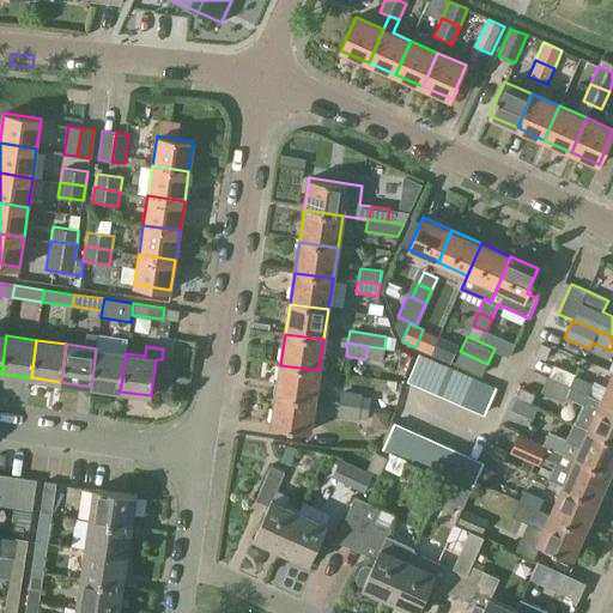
[(120,392),(126,353),(96,349),(91,387),(120,392)]
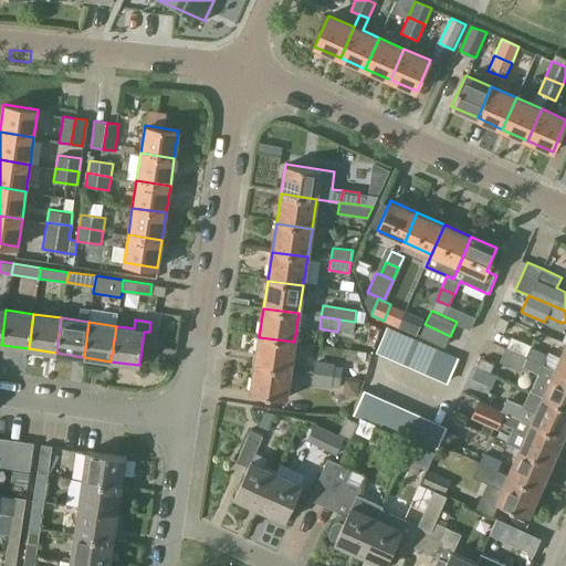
[(446,347),(450,336),(425,324),(420,336),(446,347)]
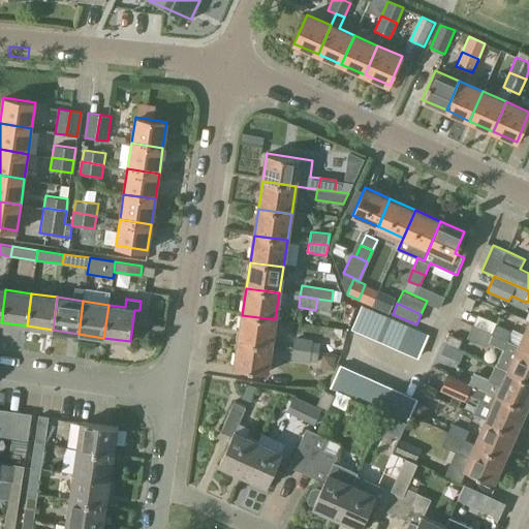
[(363,333),(373,309),(362,305),(351,328),(363,333)]
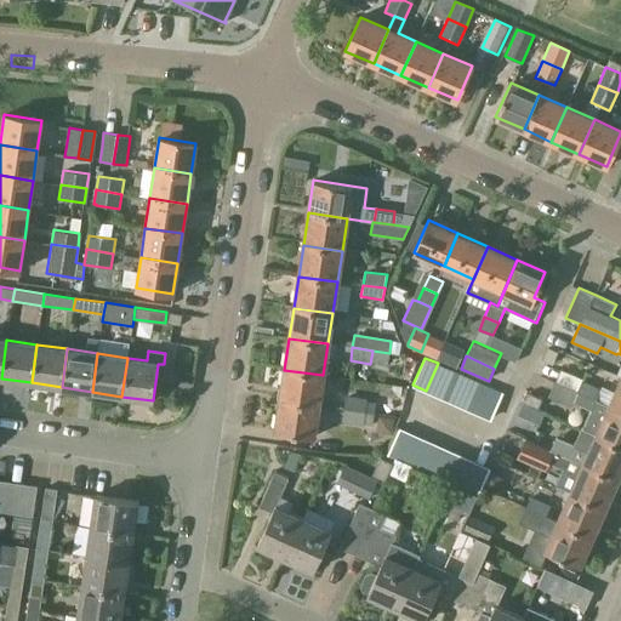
[(439,397),(451,369),(438,363),(426,391),(439,397)]
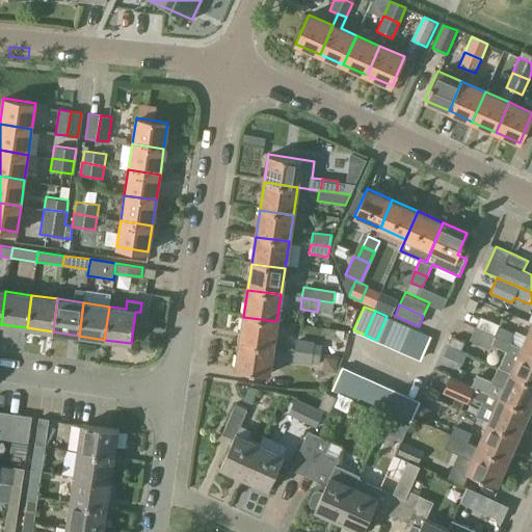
[(388,345),(398,321),(387,316),(376,340),(388,345)]
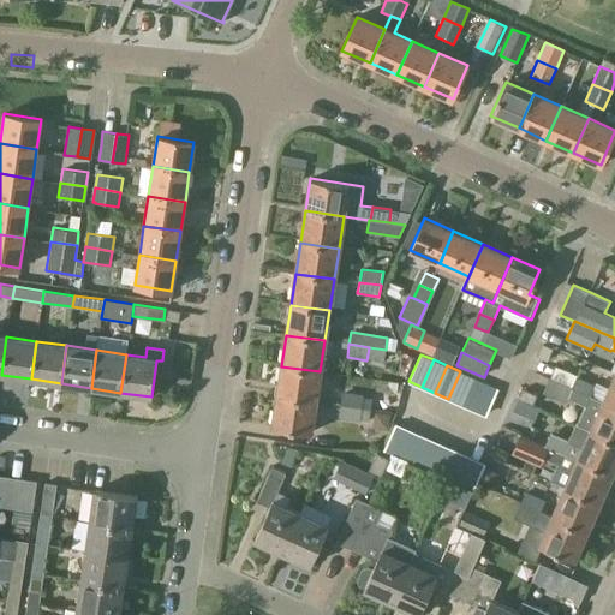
[(315,402),(320,371),(281,366),(278,396),(315,402)]
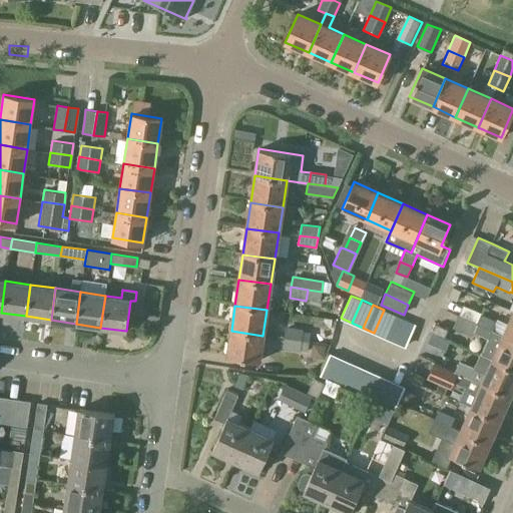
[(451,317),(469,323),(473,313),(454,307),(451,317)]
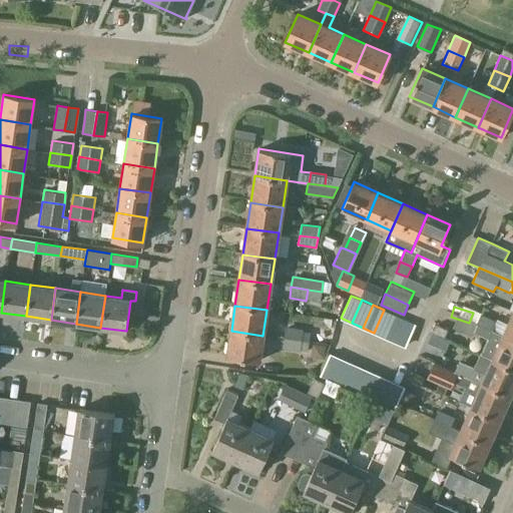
[(384,337),(394,315),(384,310),(374,333),(384,337)]
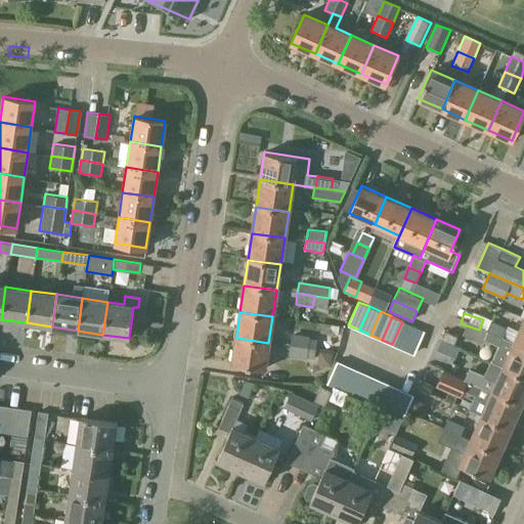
[(514,342),(523,346),(523,319),(514,342)]
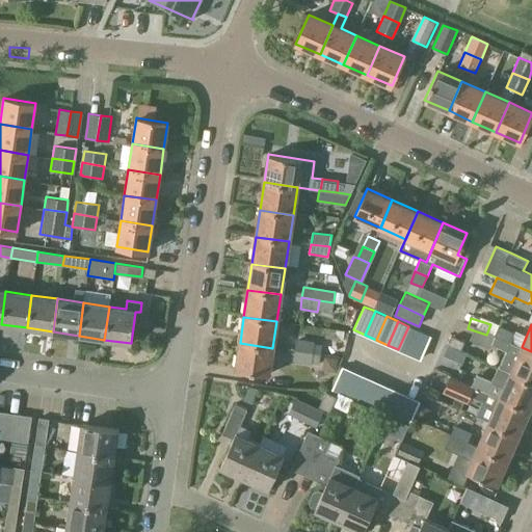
[(499,325),(495,336),(510,342),(511,343),(515,333),(499,325)]
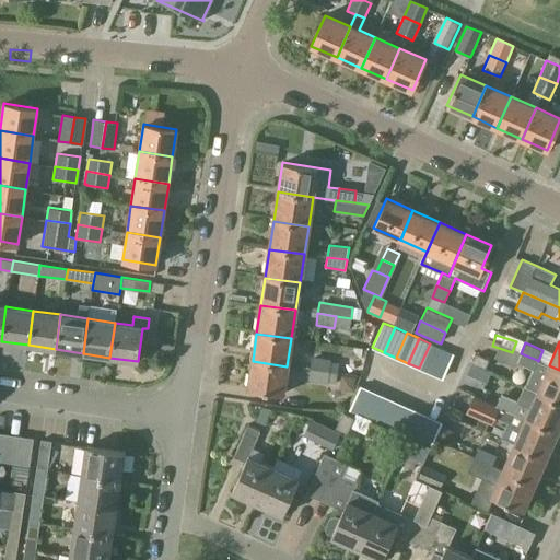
[(431,373),(442,348),(430,343),(419,368),(431,373)]
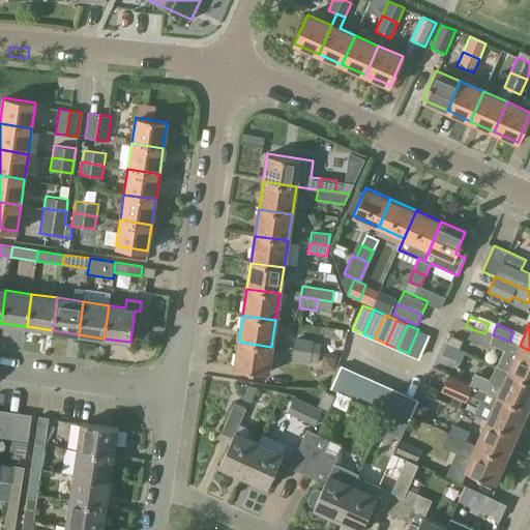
[(153,333),(165,334),(166,327),(154,326),(153,333)]
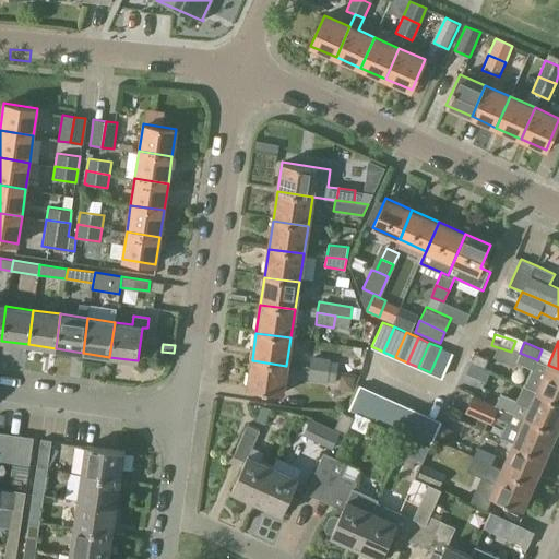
[(441,347),(430,372),(442,378),(454,353),(441,347)]
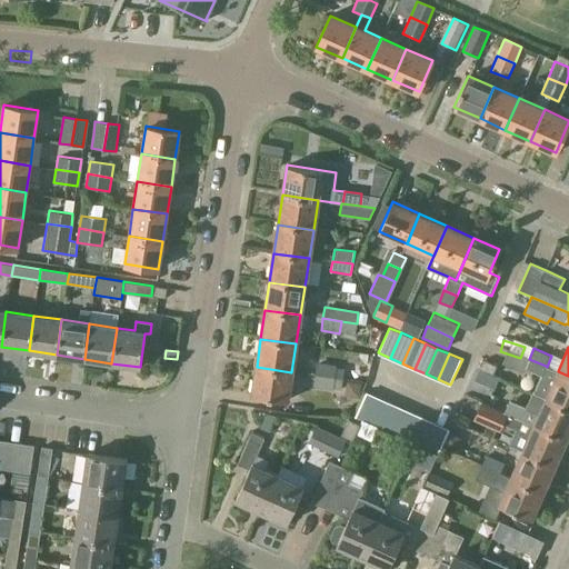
[(533,392),(547,398),(568,407),(568,376),(558,371),(547,367),(546,366),(529,359),(525,368),(541,376),(533,392)]
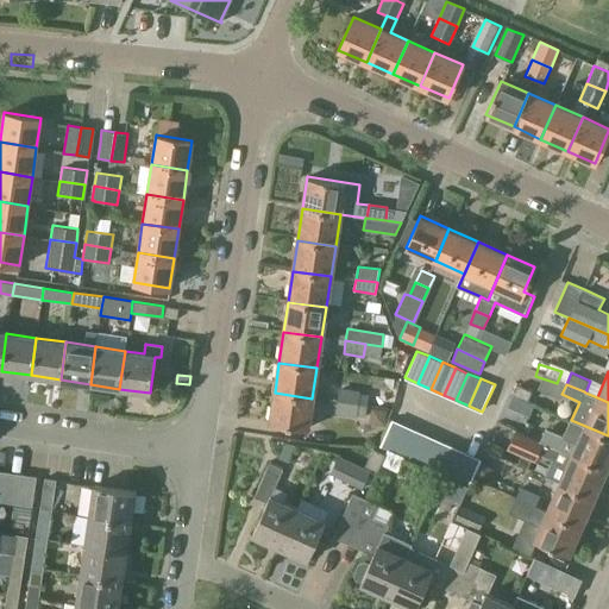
[(516,395),(529,400),(533,393),(520,387),(516,395)]
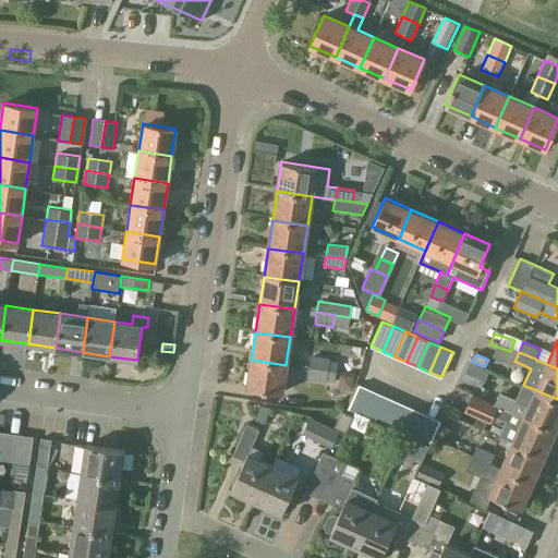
[(328,371),(329,359),(310,356),(307,367),(328,371)]
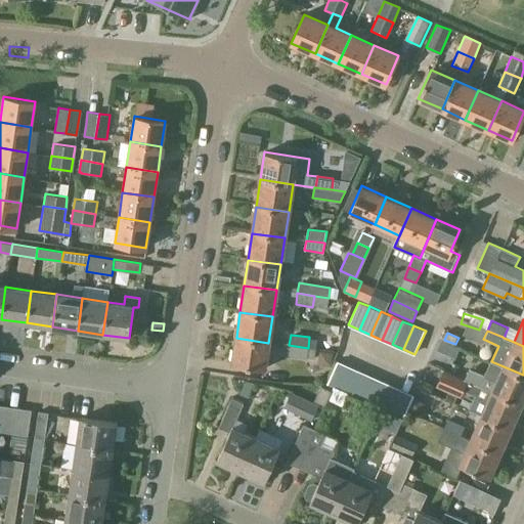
[(265,368),(268,343),(236,338),(232,363),(265,368)]
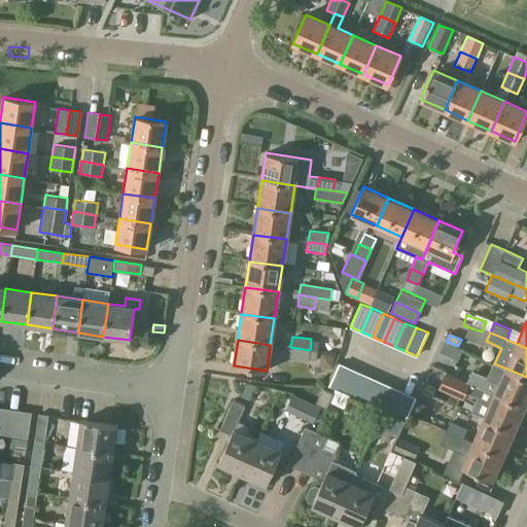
[(290,347),(289,358),(308,361),(310,350),(290,347)]
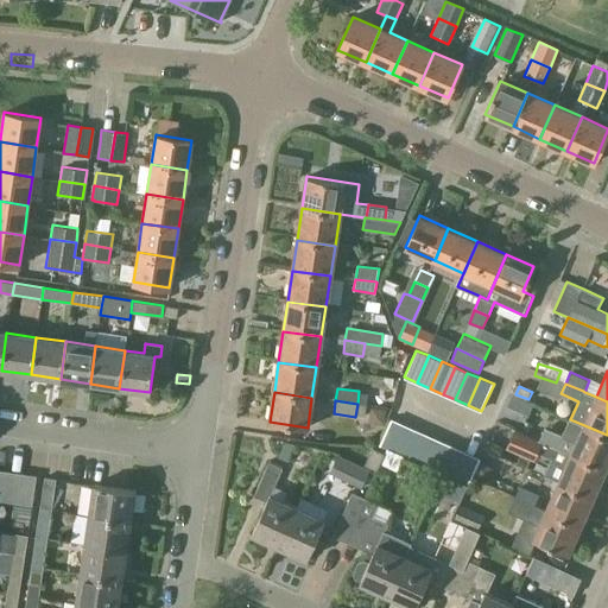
[(391,451),(404,425),(391,419),(379,447),(391,451)]
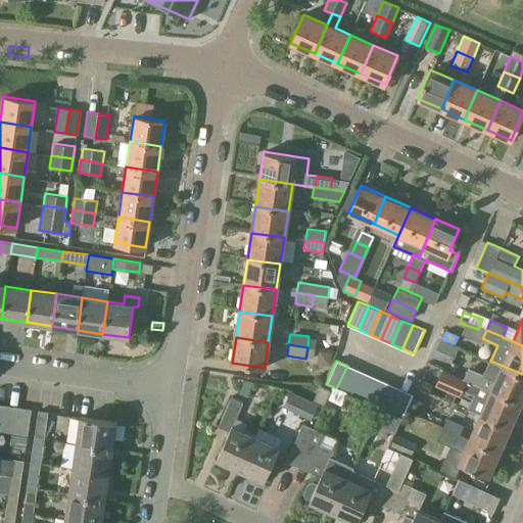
[(347,393),(358,370),(347,366),(336,388),(347,393)]
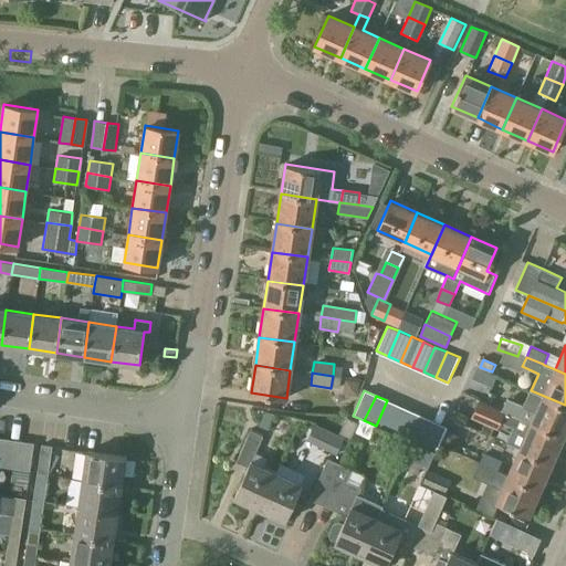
[(507,399),(502,409),(532,422),(532,421),(564,436),(565,429),(565,405),(544,396),(536,411),(507,399)]
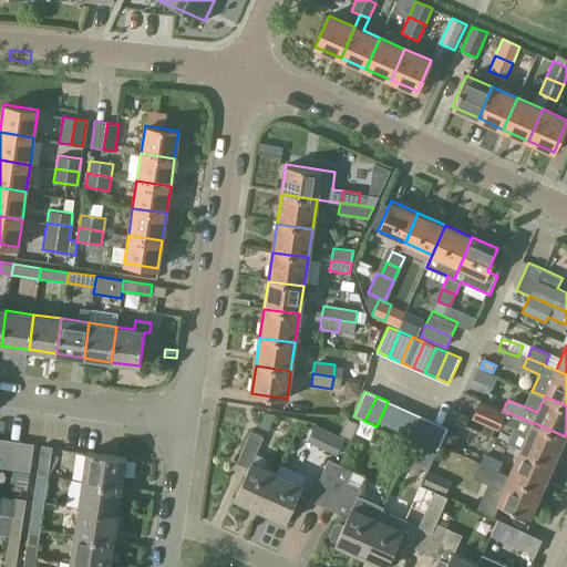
[(553,463),(565,436),(533,422),(533,423),(503,410),(480,400),(472,418),(498,430),(502,422),(528,434),(521,450),(553,463)]
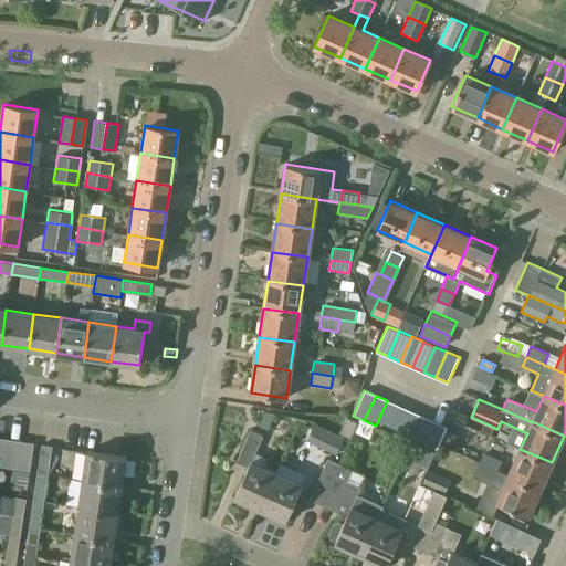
[(388,431),(399,406),(387,400),(376,426),(388,431)]
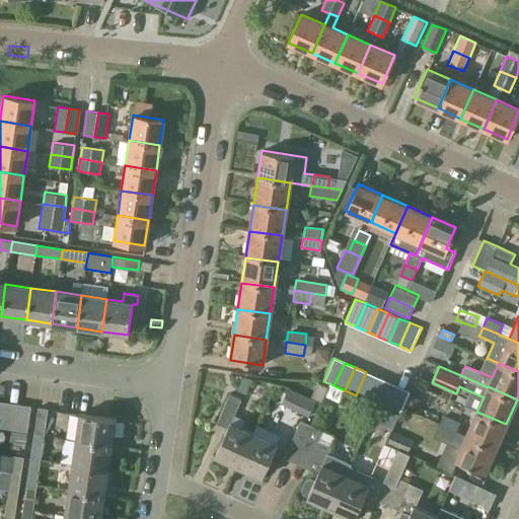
[(367,400),(377,377),(366,372),(356,395),(367,400)]
